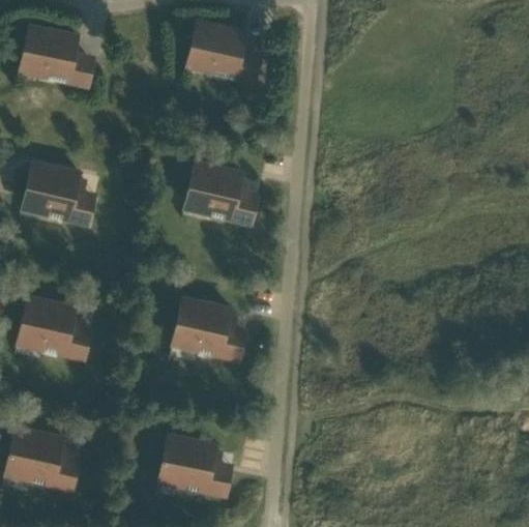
[(185,65),(184,70),(209,77),(252,86),(257,61),(238,57),(239,50),(242,38),(243,35),(242,34),(209,27),(209,30),(195,27),(185,65)]
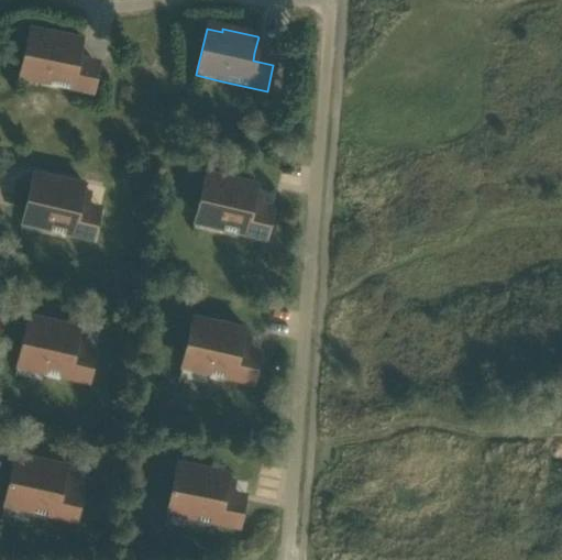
[(20,74),(19,79),(45,86),(89,95),(96,68),(75,64),(76,57),(79,43),(80,41),(79,41),(44,33),(44,37),(29,33),(26,44),(20,74)]
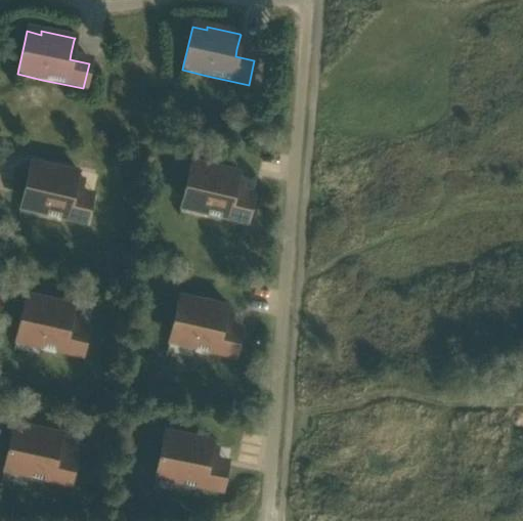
[(20,204),(18,210),(44,216),(85,225),(91,201),(78,198),(80,191),(82,181),(76,179),(77,174),(44,167),(43,170),(29,166),(20,204)]
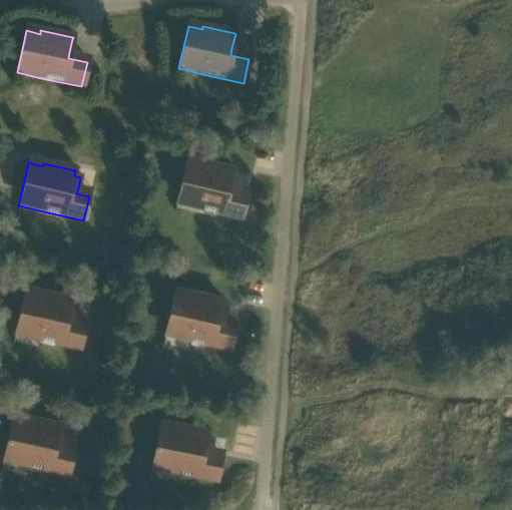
[(177,198),(175,205),(200,210),(240,220),(246,196),(233,193),(235,186),(237,177),(231,175),(232,173),(232,170),(200,162),(200,165),(185,162),(177,198)]
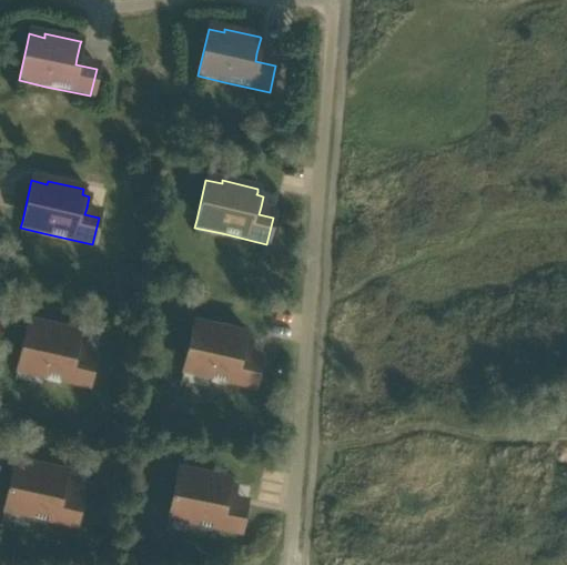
[(17,365),(16,372),(42,379),(88,389),(93,361),(80,359),(81,351),(83,341),(77,339),(79,333),(43,325),(42,329),(27,324),(17,365)]
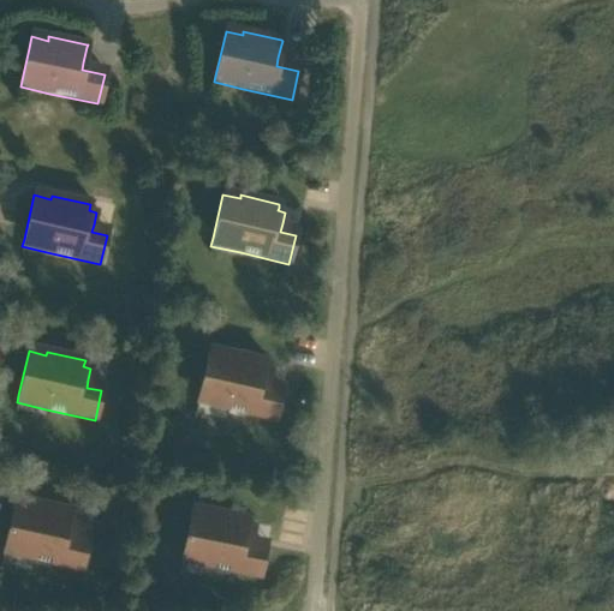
[(198,396),(197,403),(226,411),(274,421),(281,393),(266,389),(268,381),(270,370),(263,367),(264,365),(264,361),(226,353),(226,357),(208,352),(198,396)]
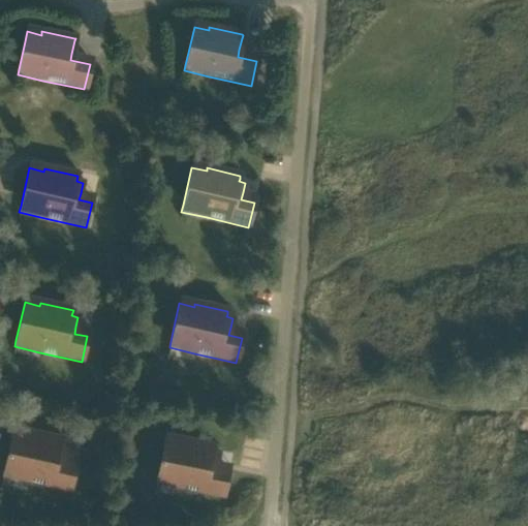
[(69,492),(74,466),(62,464),(66,447),(60,445),(61,440),(28,433),(27,436),(12,433),(4,470),(29,475),(28,483),(69,492)]
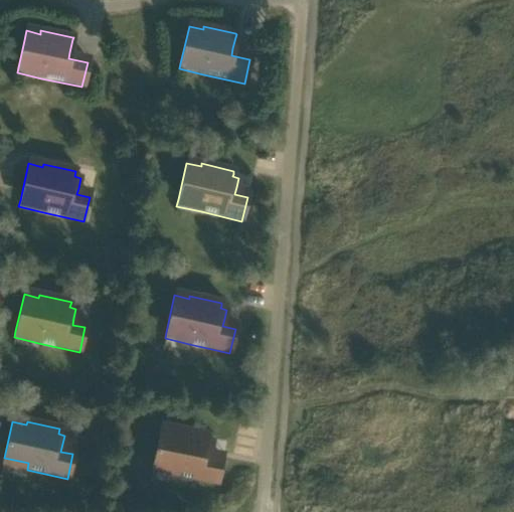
[(206,441),(207,435),(175,429),(174,432),(160,429),(153,465),(177,470),(176,477),(216,485),(221,461),(209,458),(212,442),(206,441)]
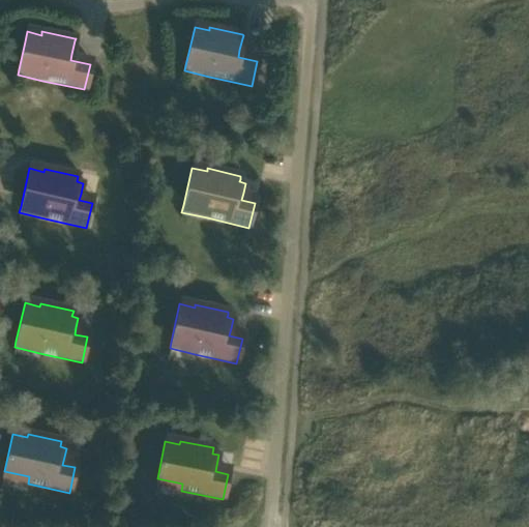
All buildings are outlined.
